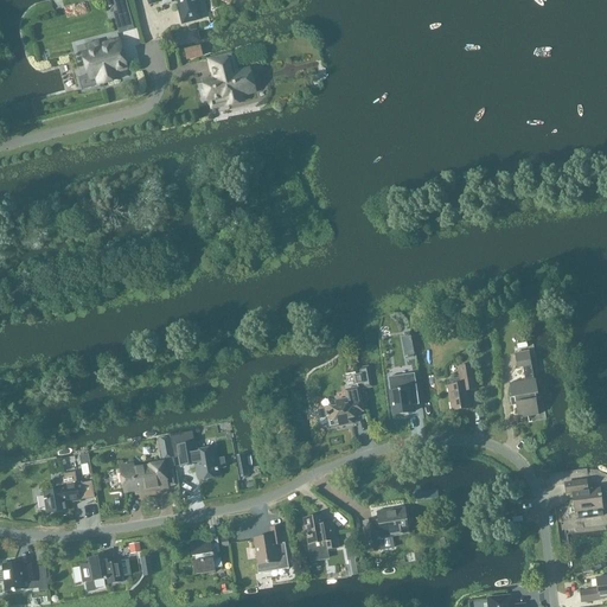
[(125,0),(112,0),(115,12),(113,13),(115,21),(129,18),(125,0)]
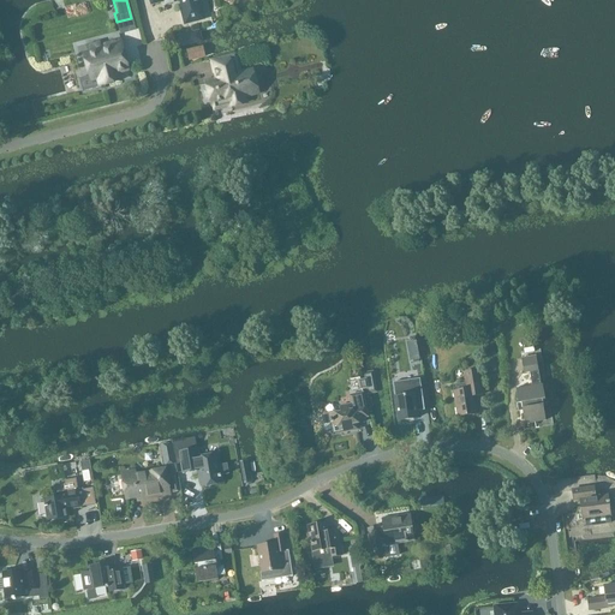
[(151,0),(153,5),(162,3),(161,0),(175,0),(178,1),(181,1),(184,10),(181,10),(185,24),(203,19),(203,18),(201,19),(197,5),(198,5),(197,0),(151,0)]
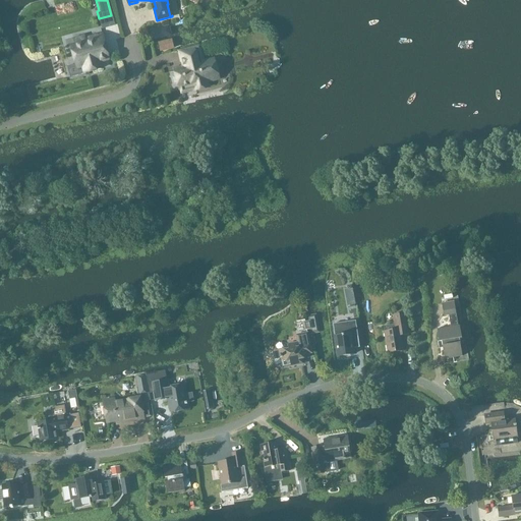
[(151,41),(172,36),(169,25),(149,31),(151,41)]
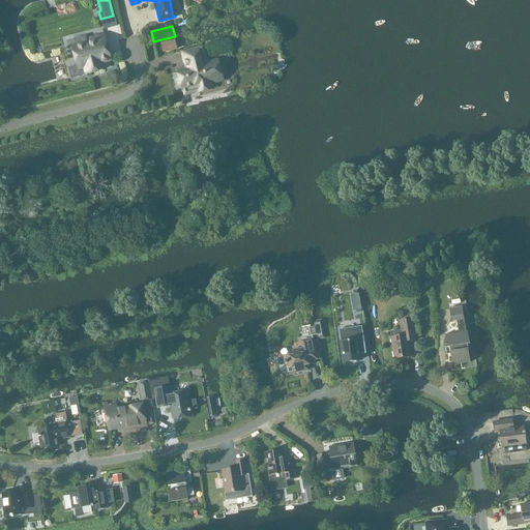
[(78,66),(69,68),(72,79),(88,75),(104,70),(101,64),(109,62),(109,60),(111,60),(109,53),(105,35),(90,39),(91,43),(88,45),(86,36),(75,39),(77,48),(72,49),(78,66)]
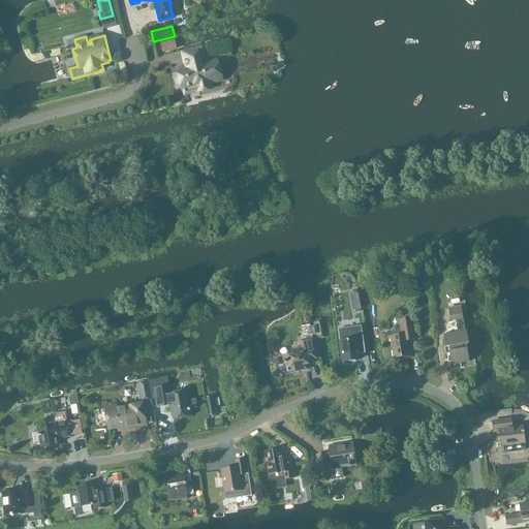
[(163,53),(177,50),(175,39),(160,43),(163,53)]
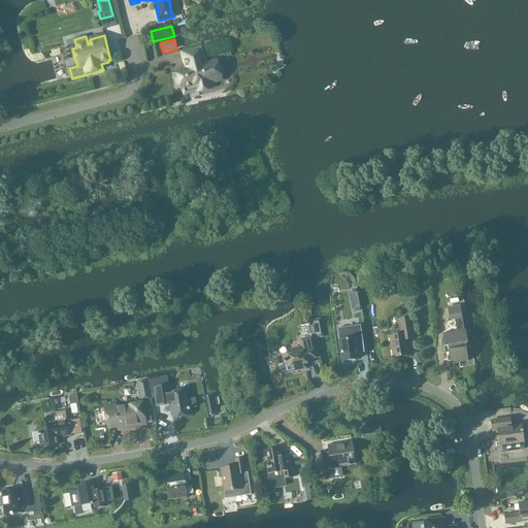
[(182,90),(197,86),(199,94),(211,91),(209,83),(220,79),(216,62),(200,66),(196,51),(184,54),(188,69),(177,72),(182,90)]
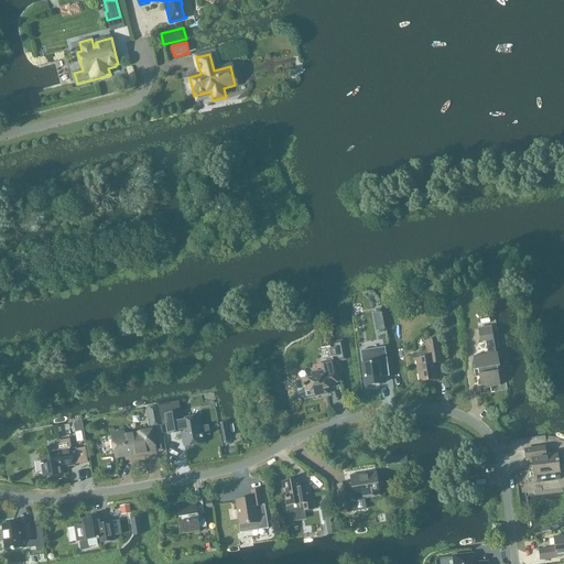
[(39,95),(38,90),(29,93),(33,109),(42,107),(39,95)]
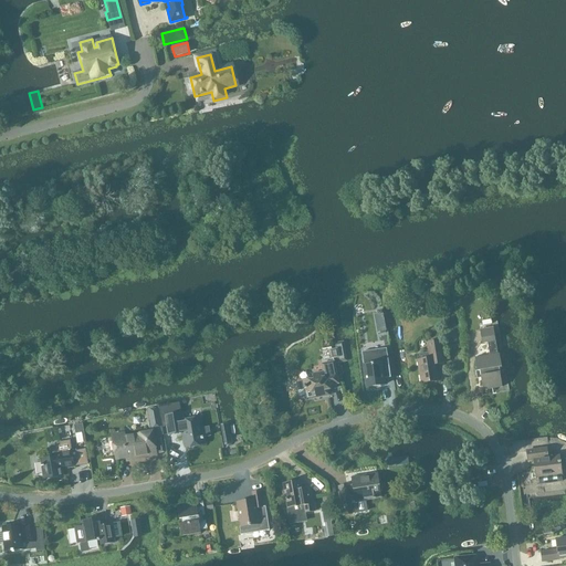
[(488,344),(496,343),(493,328),(480,329),(482,345),(488,344)]
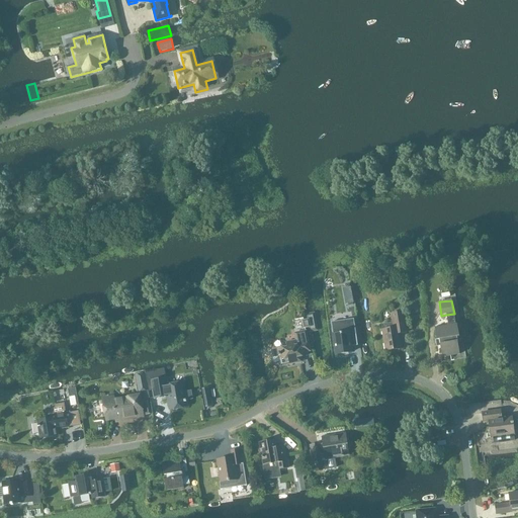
[(310,333),(318,331),(315,312),(305,314),(306,321),(308,320),(309,327),(310,333)]
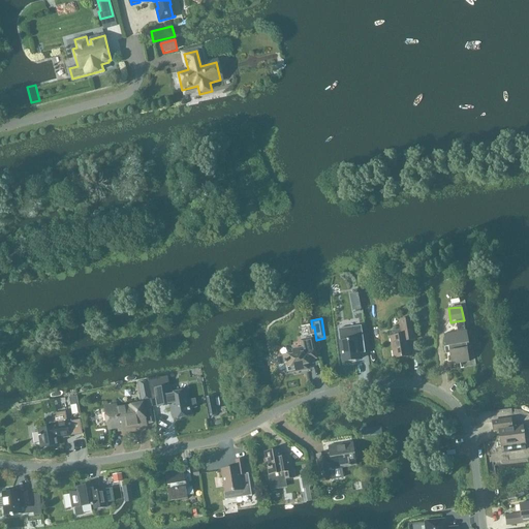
[(410,356),(407,341),(415,340),(411,318),(399,319),(401,336),(391,338),(395,359),(410,356)]
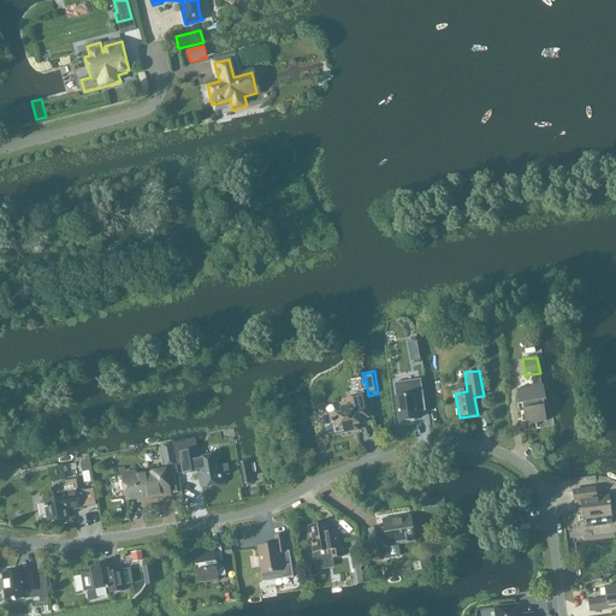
[(546,401),(544,385),(542,386),(540,373),(531,374),(533,388),(517,390),(520,404),(517,406),(519,413),(523,413),(526,425),(546,421),(544,402),(546,401)]
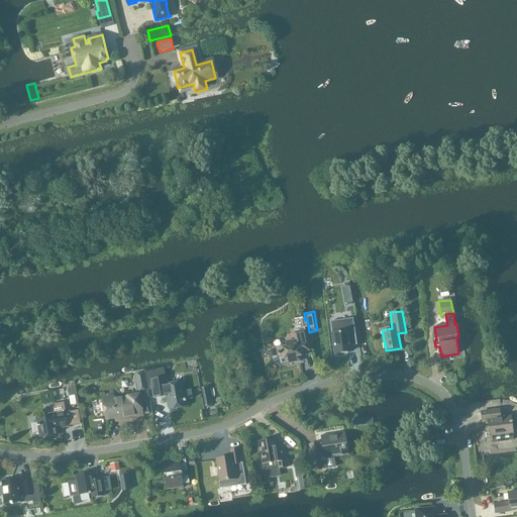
[(352,318),(330,322),(335,354),(351,352),(350,345),(356,345),(354,334),(357,333),(355,323),(352,324),(352,318)]
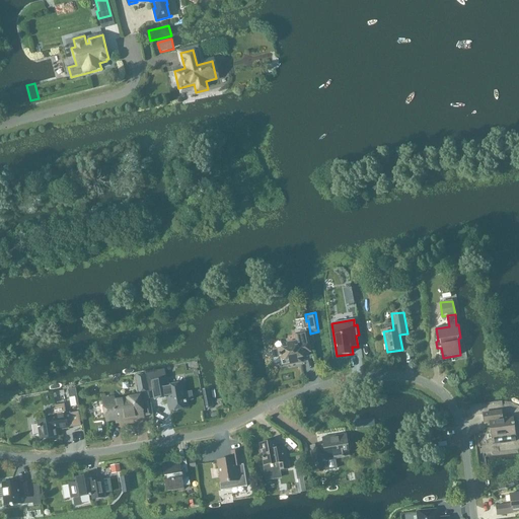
[(288,348),(271,351),(273,365),(281,364),(282,366),(283,367),(302,363),(301,358),(307,357),(307,353),(310,352),(306,332),(296,335),(298,342),(288,344),(288,348)]
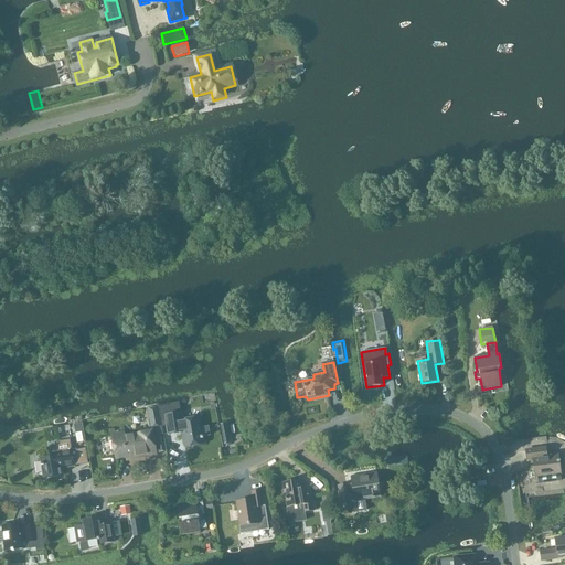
[(181,413),(164,416),(168,435),(183,433),(185,446),(187,446),(188,447),(189,446),(191,448),(194,447),(195,446),(203,444),(202,437),(210,436),(209,427),(202,428),(200,418),(183,422),(181,413)]
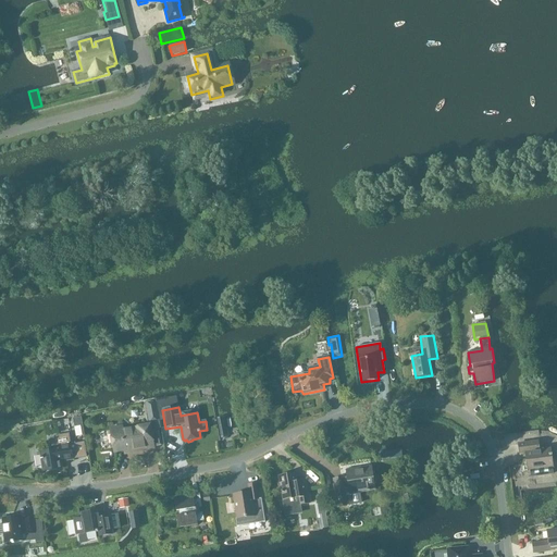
[(229,437),(224,417),(217,418),(221,438),(229,437)]
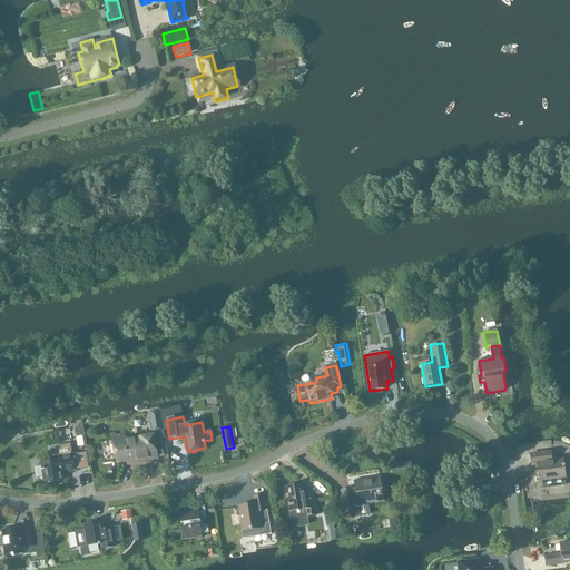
[(84,428),(76,430),(77,438),(84,436),(85,446),(87,446),(84,428)]
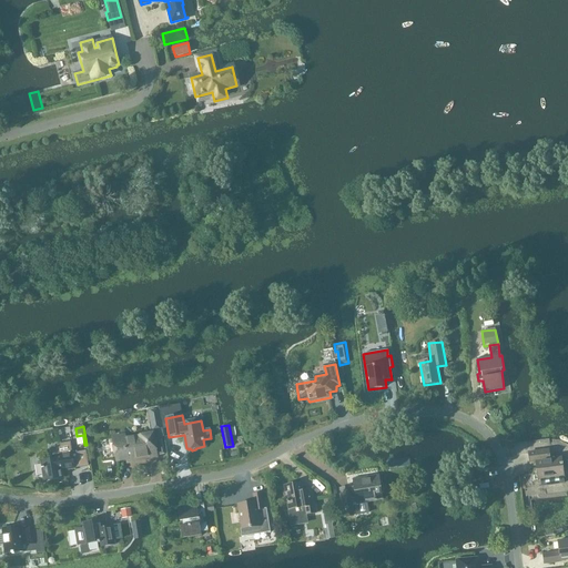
[(156,457),(154,444),(153,435),(125,439),(124,437),(113,438),(117,460),(128,458),(128,462),(156,457)]
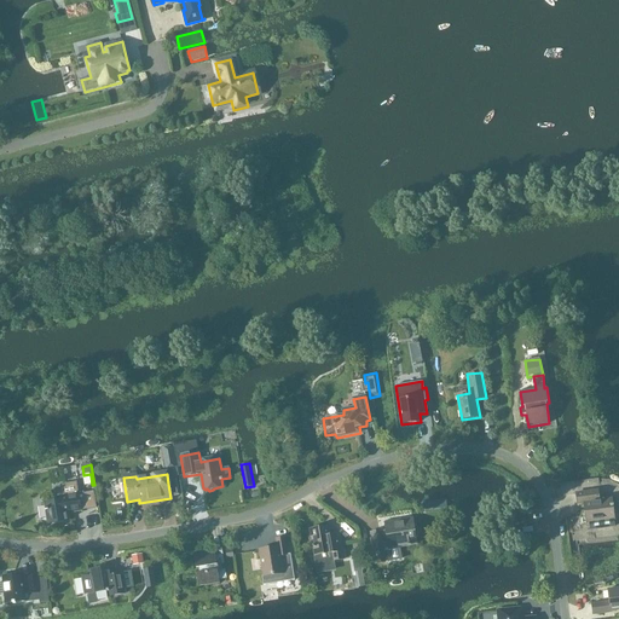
[(68,521),(67,514),(81,512),(81,509),(87,509),(84,492),(79,492),(76,481),(61,485),(62,495),(57,496),(57,502),(46,503),(48,525),(68,521)]
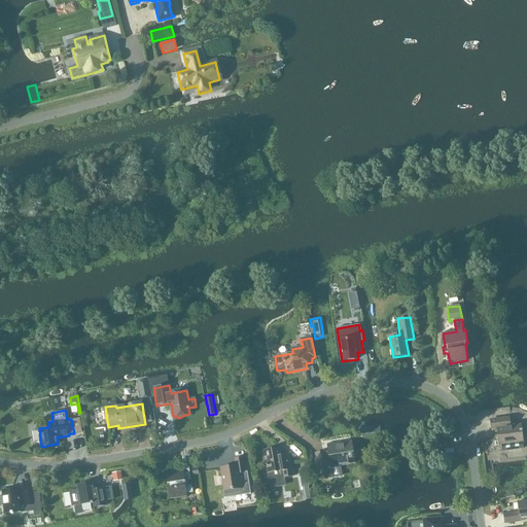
[(508,418),(491,420),(492,428),(492,429),(497,428),(499,444),(501,444),(502,451),(523,449),(522,441),(521,432),(523,432),(522,430),(521,430),(521,428),(521,425),(510,426),(508,418)]
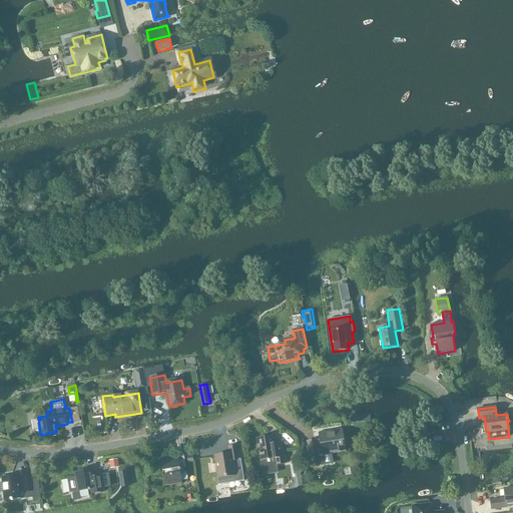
[(315,440),(308,442),(310,459),(312,467),(333,464),(333,459),(332,454),(346,452),(342,430),(319,434),(321,442),(316,443),(315,440)]
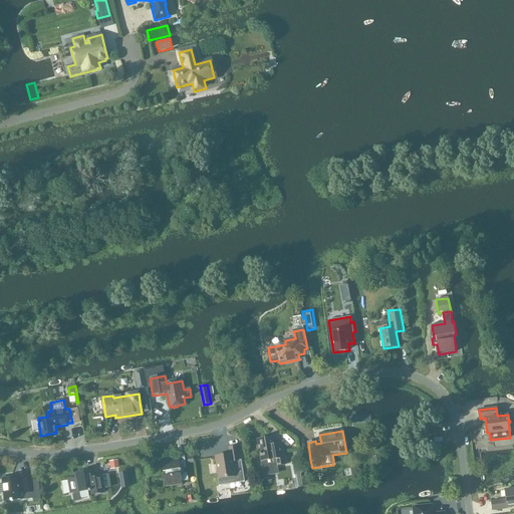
[(275,452),(273,438),(258,440),(263,469),(285,465),(283,451),(275,452)]
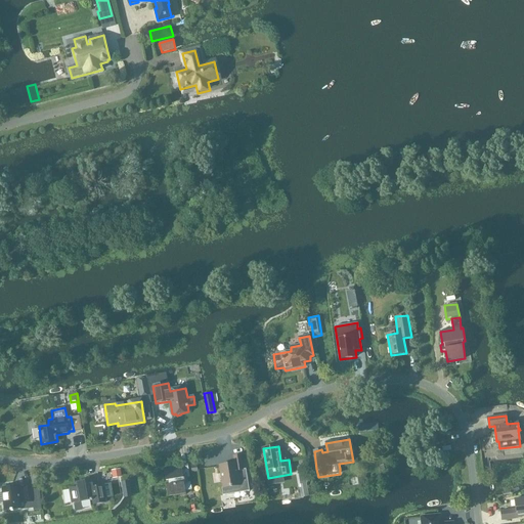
[(235,464),(220,466),(223,488),(222,488),(223,495),(250,491),(246,470),(244,470),(242,455),(233,456),(235,464)]
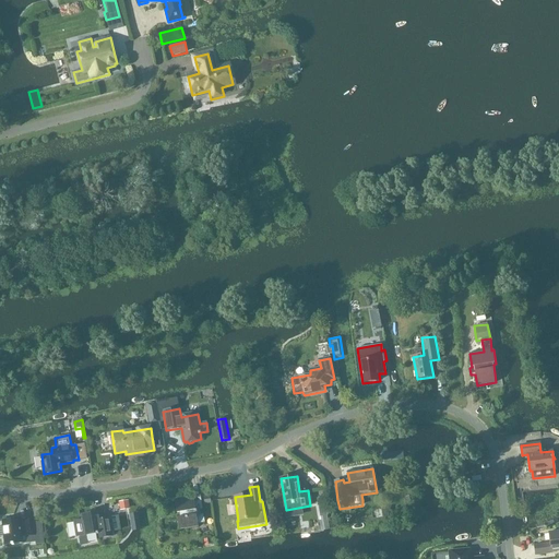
[(201,514),(200,510),(203,510),(201,496),(177,500),(180,518),(178,519),(179,530),(199,526),(198,524),(205,523),(203,514),(201,514)]
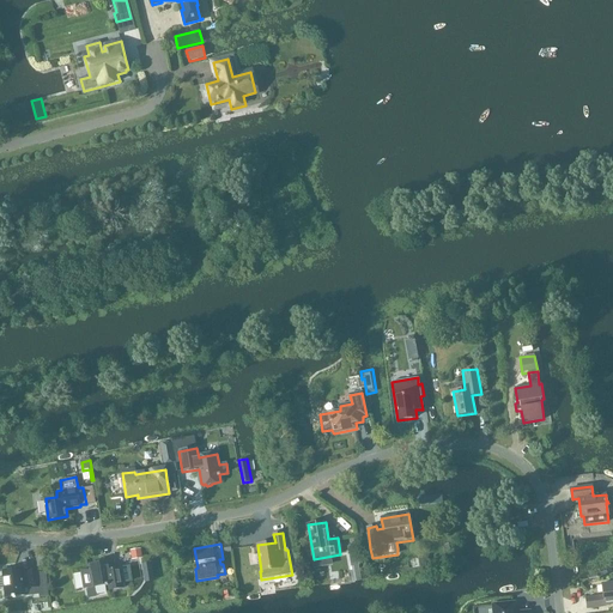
[(140,550),(131,551),(132,560),(141,558),(140,550)]
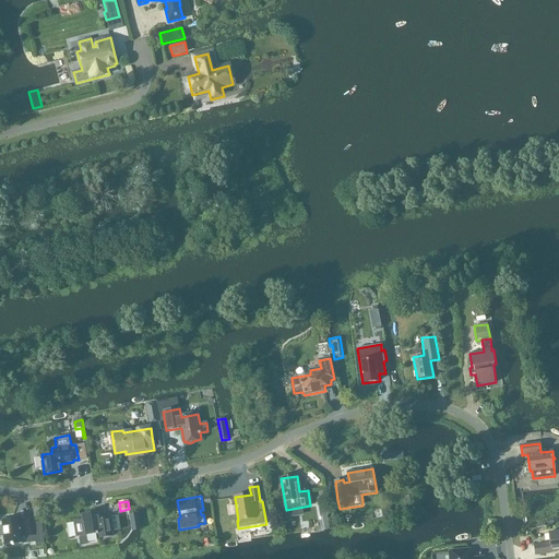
[(83,520),(72,521),(75,537),(85,535),(103,533),(104,538),(113,536),(109,519),(102,520),(100,512),(82,515),(83,520)]
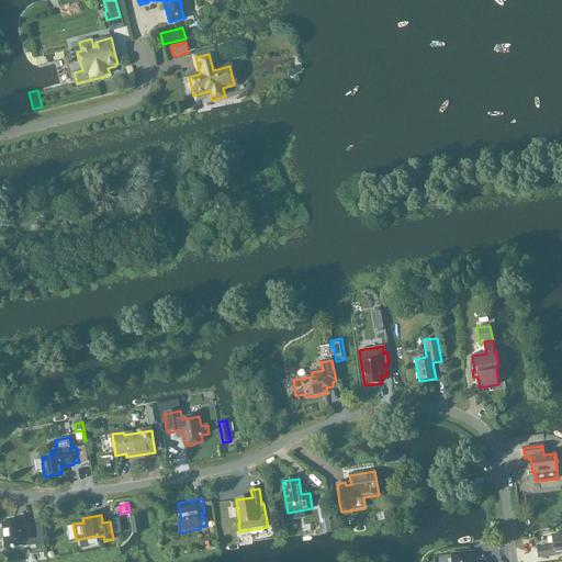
[(130,517),(133,535),(143,532),(138,515),(130,517)]
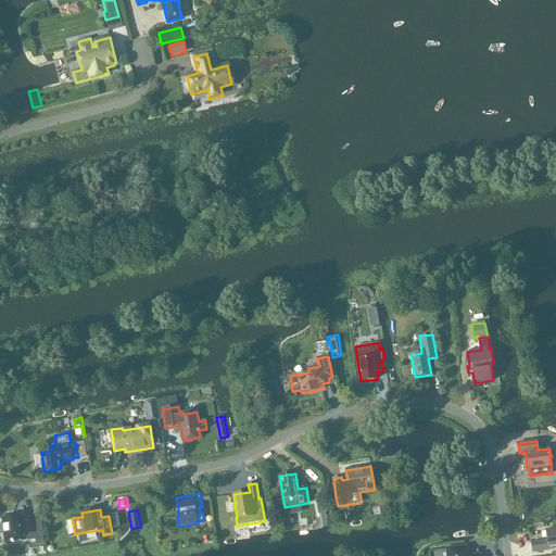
[(21,521),(21,517),(3,518),(5,542),(23,541),(22,534),(35,533),(34,518),(25,519),(25,521),(21,521)]
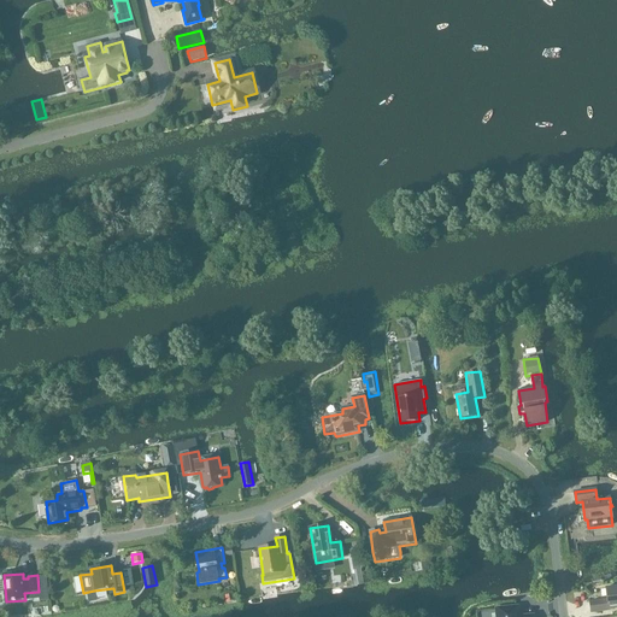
[(591,613),(604,611),(604,610),(616,607),(616,586),(606,588),(607,600),(589,603),(591,613)]
